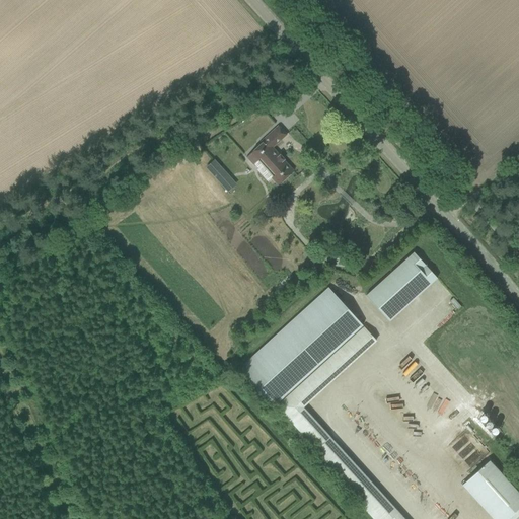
[(273,177),(271,178),(278,186),(294,171),(272,148),(286,135),(278,127),(261,143),(262,144),(246,157),(253,165),(257,161),(273,177)]
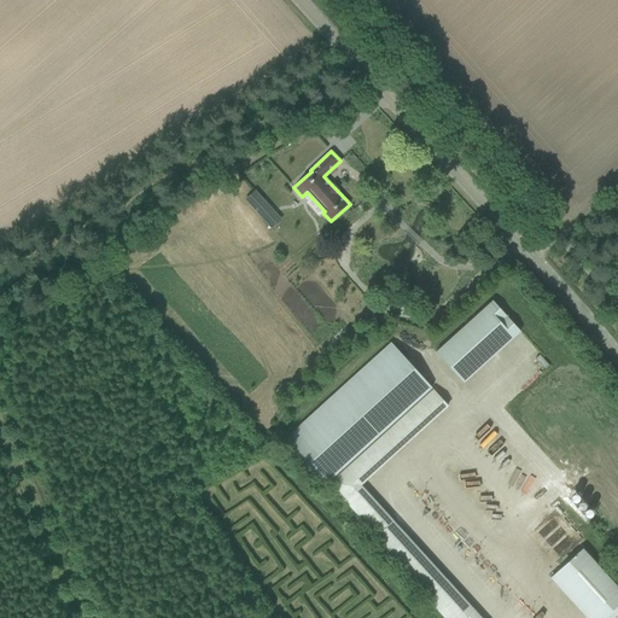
[(254,192),(244,200),(257,215),(267,207),(254,192)]
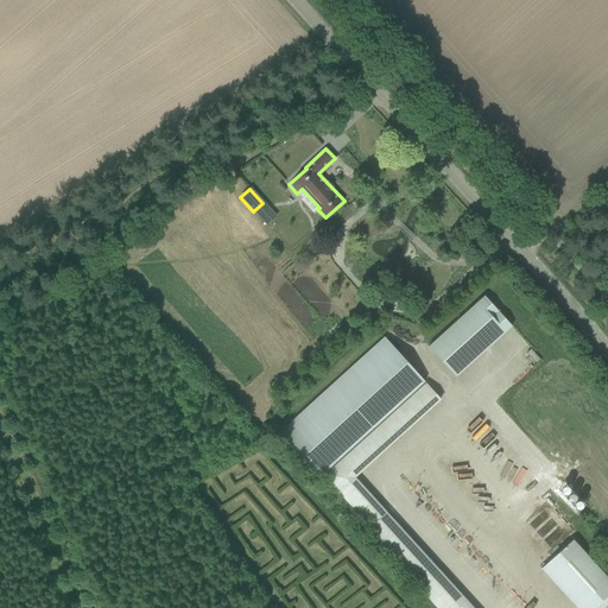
[(515,329),(491,297),(434,343),(458,374),(515,329)]
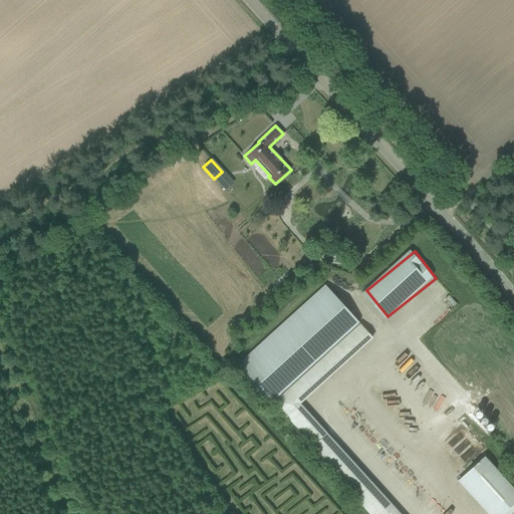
[(236,366),(269,404),(358,322),(325,285),(236,366)]
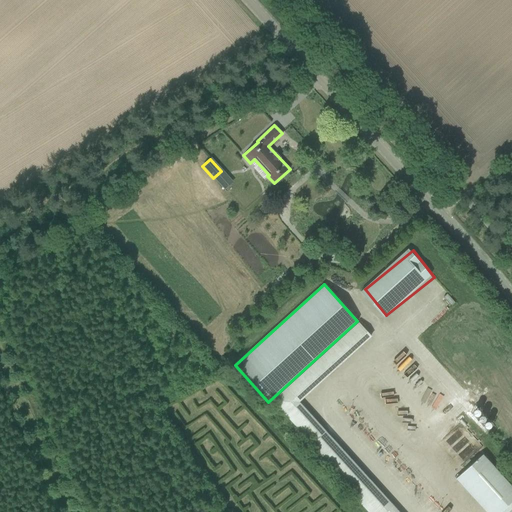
[(275,401),(273,403),(310,445),(308,447),(366,511),(397,511),(298,402),(371,336),(359,323),(274,400),(275,401)]
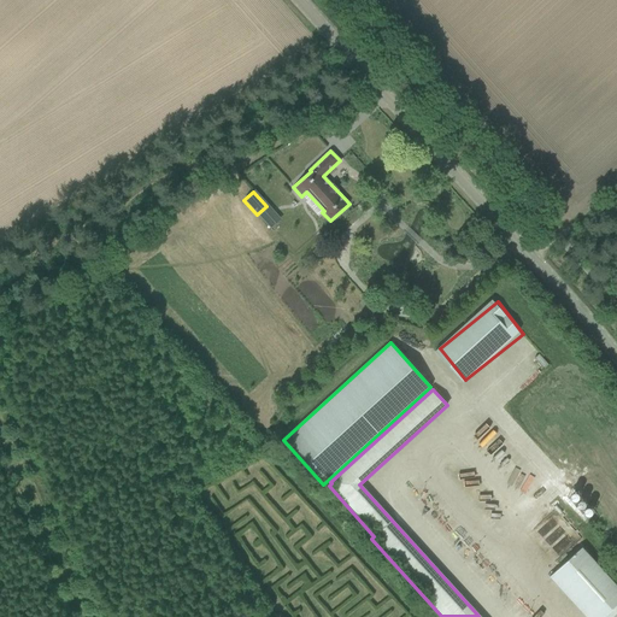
[(536,532),(558,554),(579,536),(570,527),(562,534),(548,521),(536,532)]
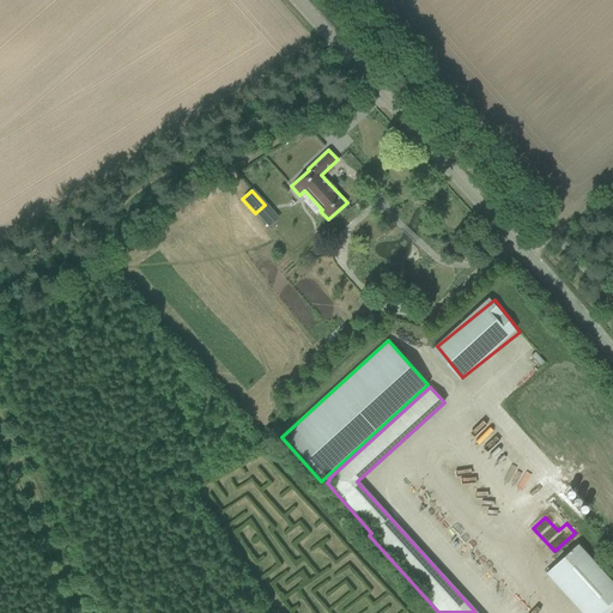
[(546,574),(581,612),(607,612),(612,608),(612,583),(577,545),(546,574)]
